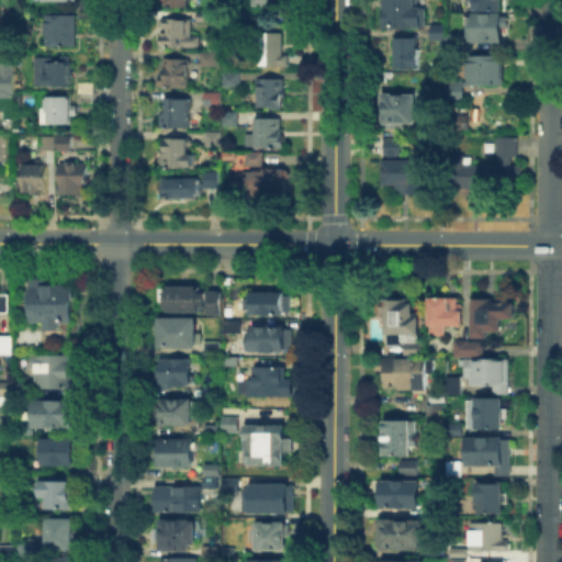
[(93,9),(93,0),(78,0),(78,9),(93,9)]
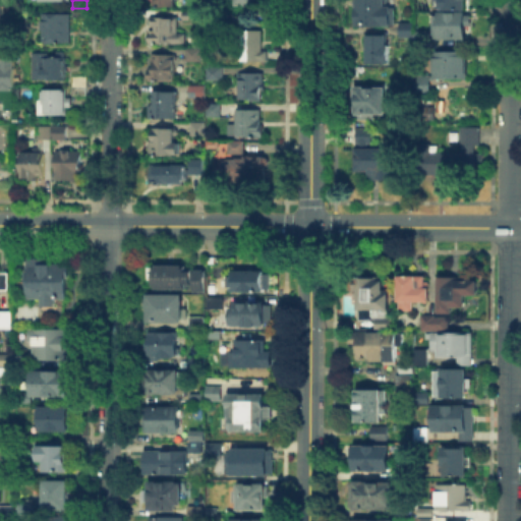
[(393,0),(393,27),(360,27),(360,0),(393,0)]
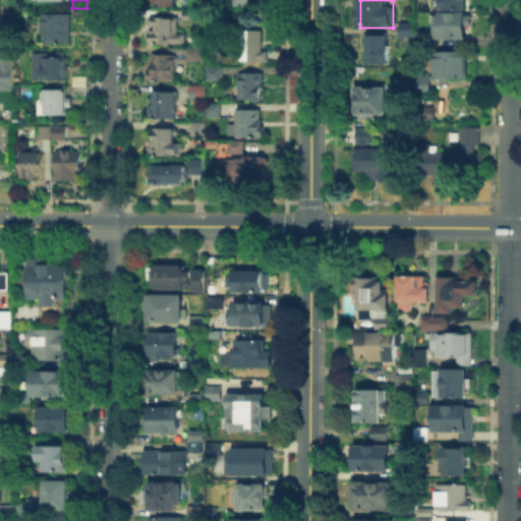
[(469,0),(469,9),(445,9),(445,0),(469,0)]
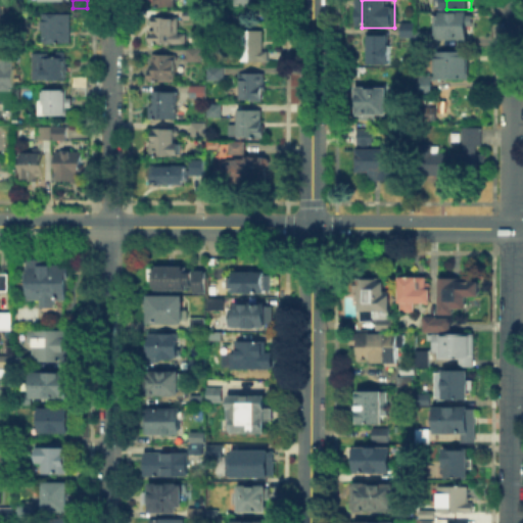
[(87,17),(87,8),(73,8),(73,17),(87,17)]
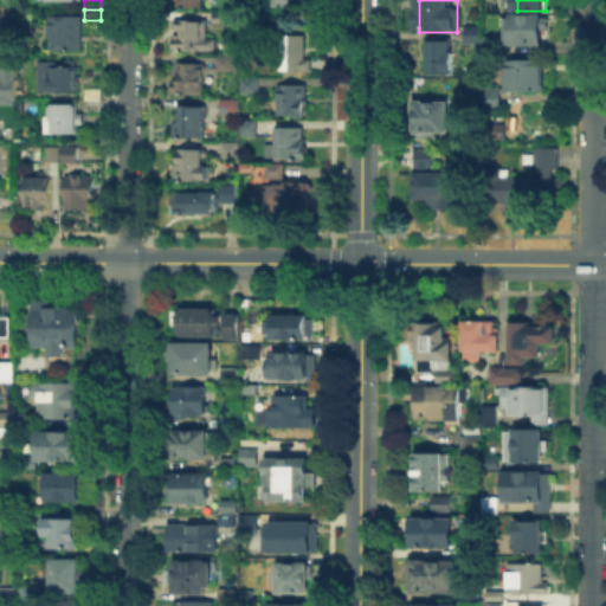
[(212,20),(212,11),(229,11),(229,20),(212,20)]
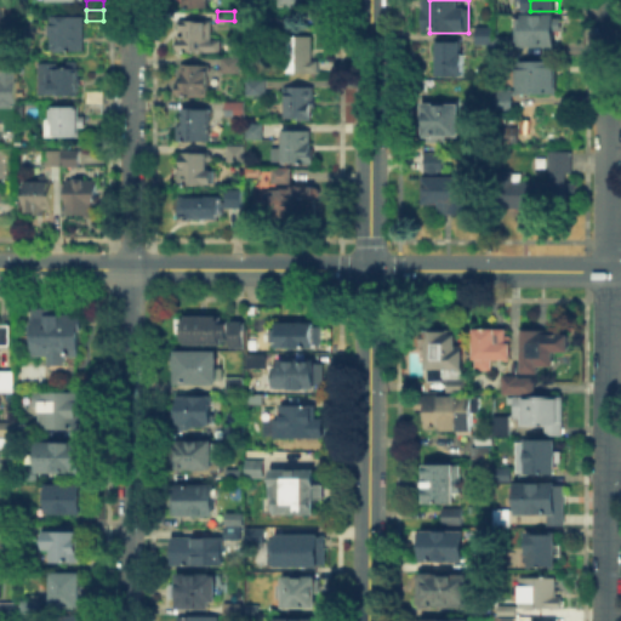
[(83,13),(83,49),(51,49),(51,13),(83,13)]
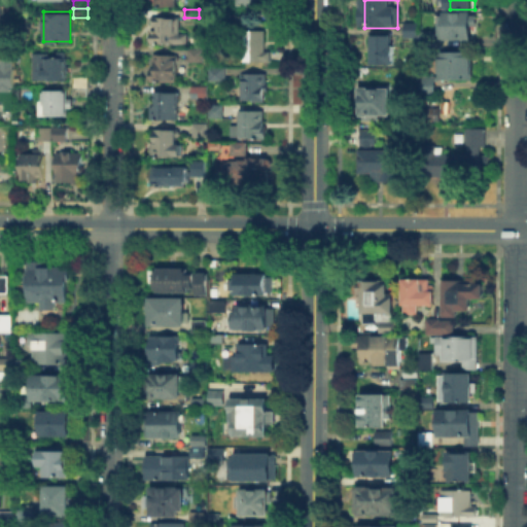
[(179,15),(179,29),(186,29),(186,41),(150,41),(150,15),(179,15)]
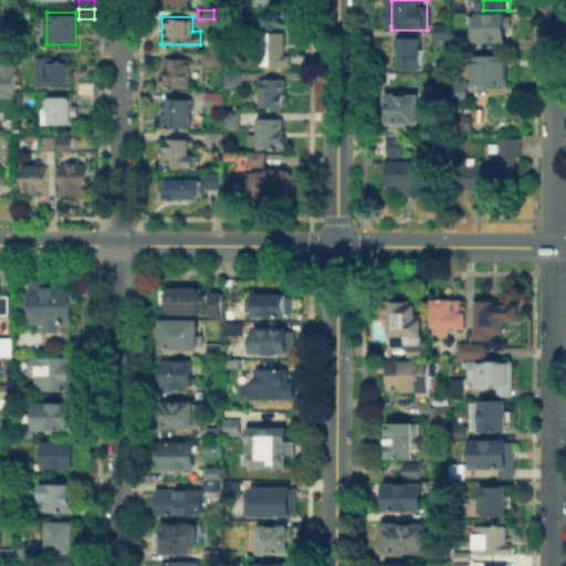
[(474,41),(474,17),(510,17),(510,42),(474,41)]
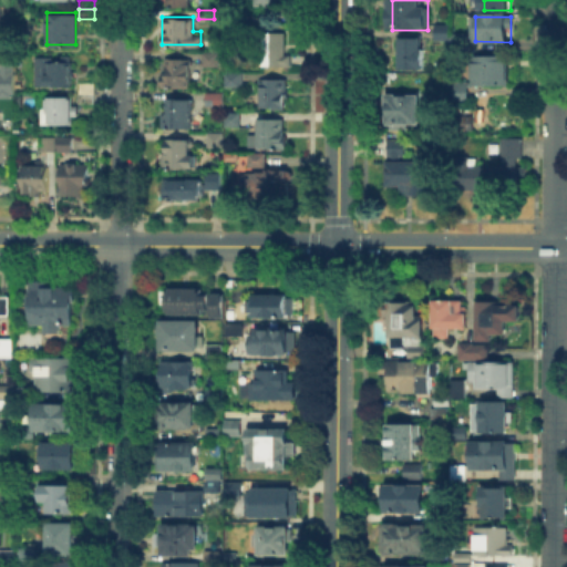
[(439,42),(439,29),(453,29),(453,42),(439,42)]
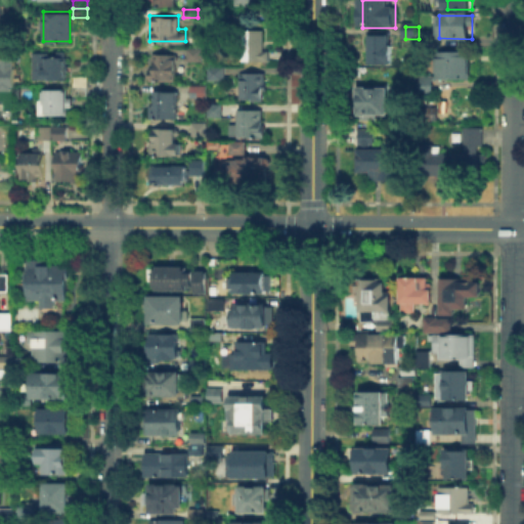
[(264,28),(264,49),(268,48),(268,59),(239,59),(239,29),(264,28)]
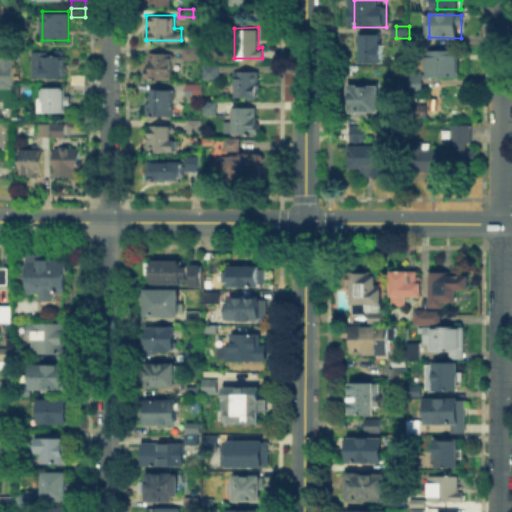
[(0,36),(0,29),(1,29),(1,28),(13,28),(13,36),(0,36)]
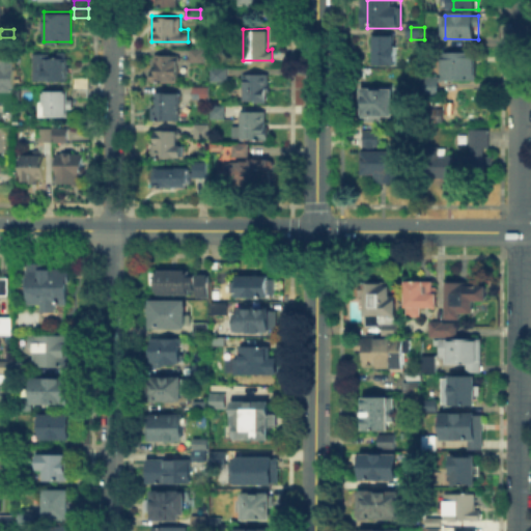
[(379,38),(397,38),(397,65),(379,64),(379,38)]
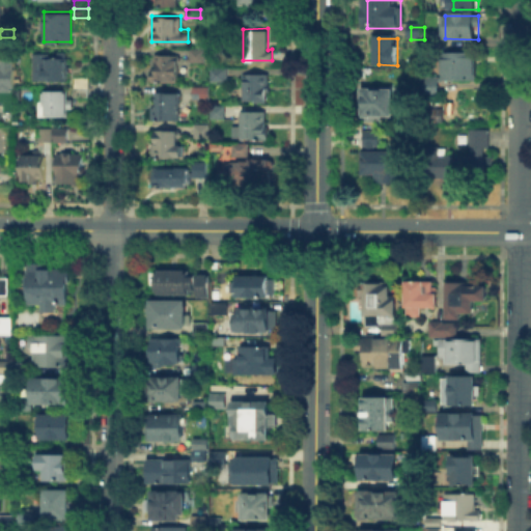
[(190,60),(190,48),(204,48),(204,60),(190,60)]
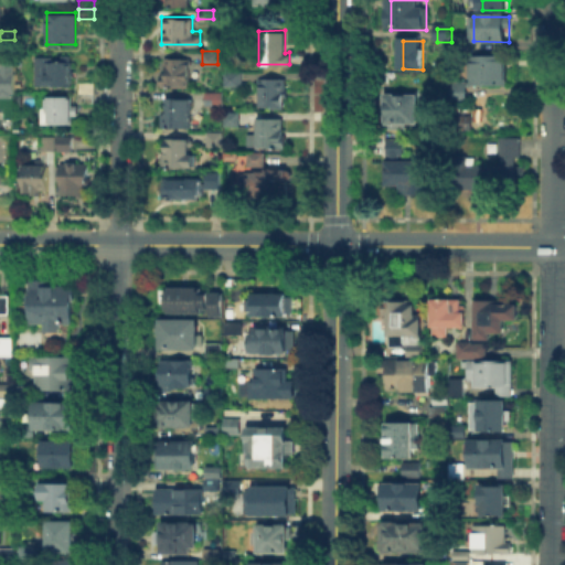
[(51,55),(52,60),(57,60),(57,54),(70,54),(70,60),(71,60),(71,70),(72,70),(72,75),(71,75),(71,85),(35,85),(35,55),(51,55)]
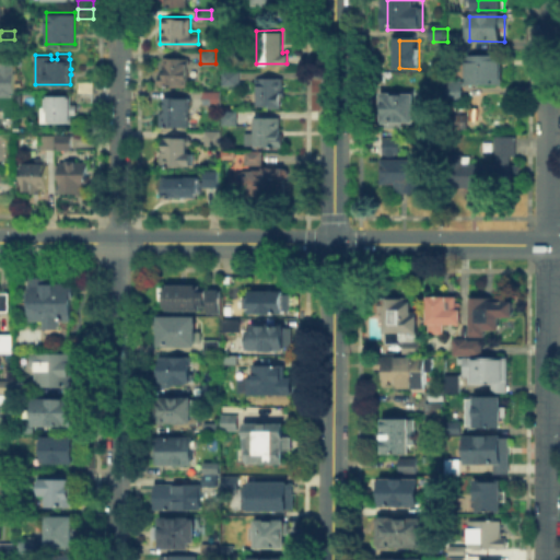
[(158,70),(161,70),(161,57),(188,57),(187,84),(158,84),(158,70)]
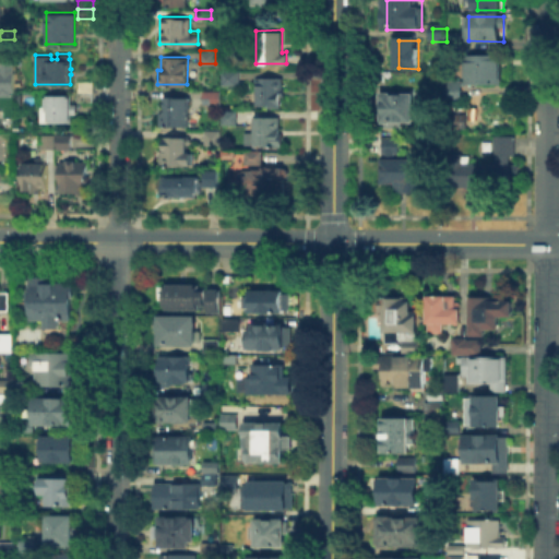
[(468,85),(470,57),(503,57),(503,85),(468,85)]
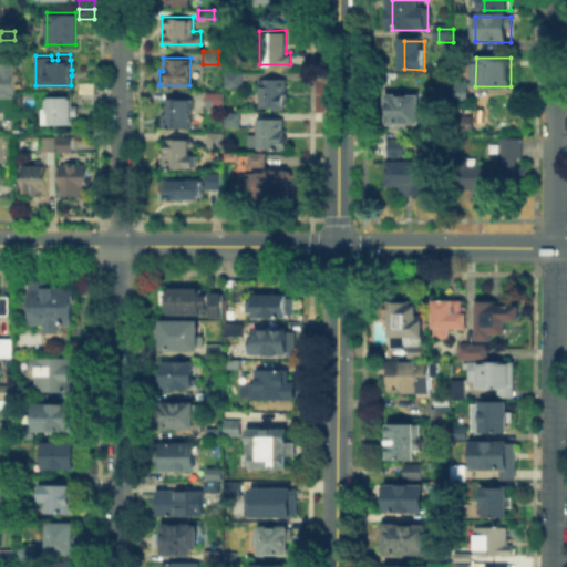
[(0,72),(0,94),(16,94),(14,59),(2,59),(2,72),(0,72)]
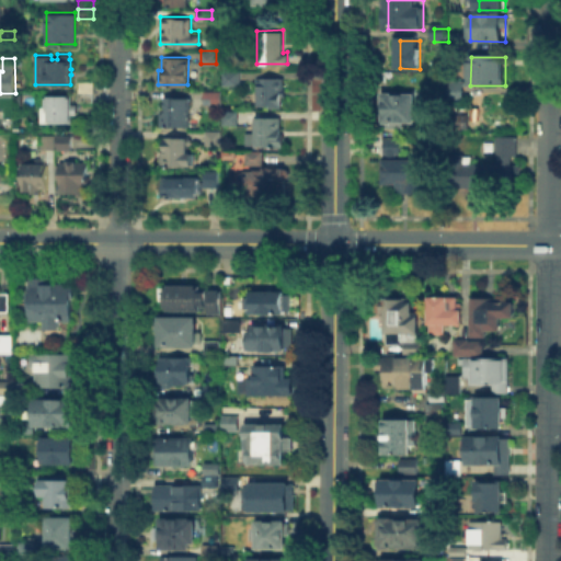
[(222,83),(222,70),(239,70),(239,83),(222,83)]
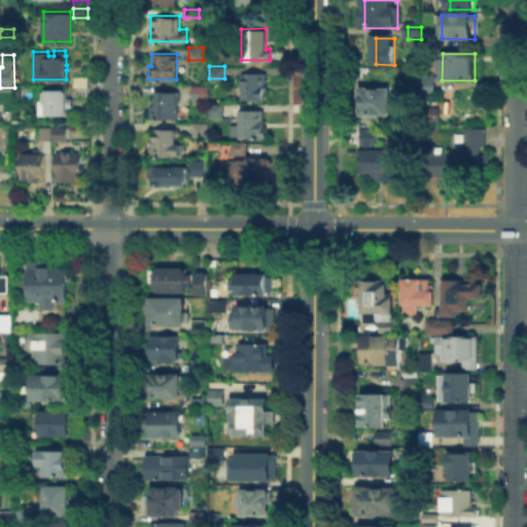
[(242,98),(242,71),(266,71),(266,81),(267,81),(267,91),(264,91),(264,98),(242,98)]
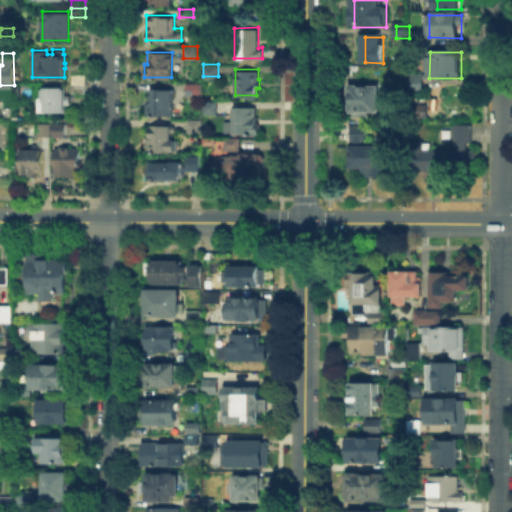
[(70,73),(84,73),(84,82),(70,82),(70,73)]
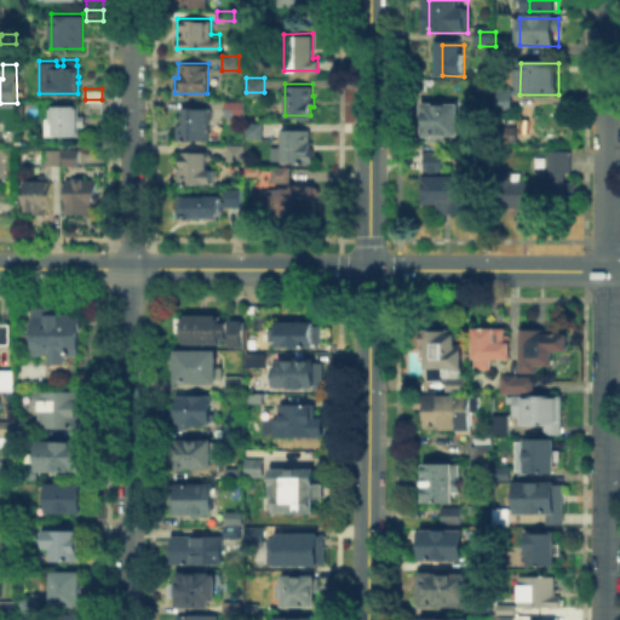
[(495,112),(495,96),(516,96),(516,112),(495,112)]
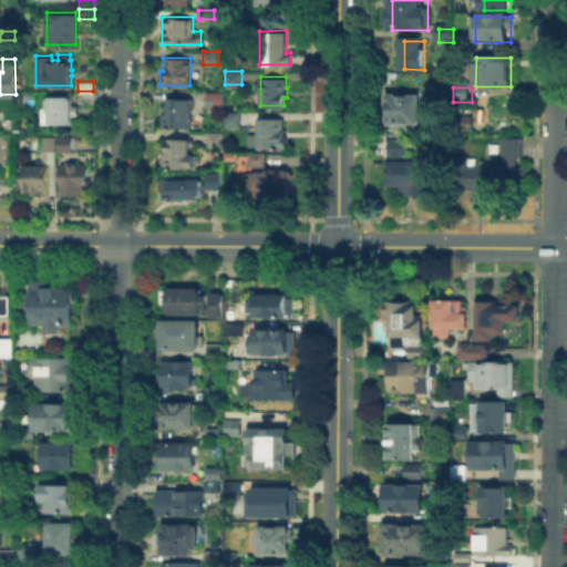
[(93,91),(78,91),(76,91),(76,101),(93,101),(93,91)]
